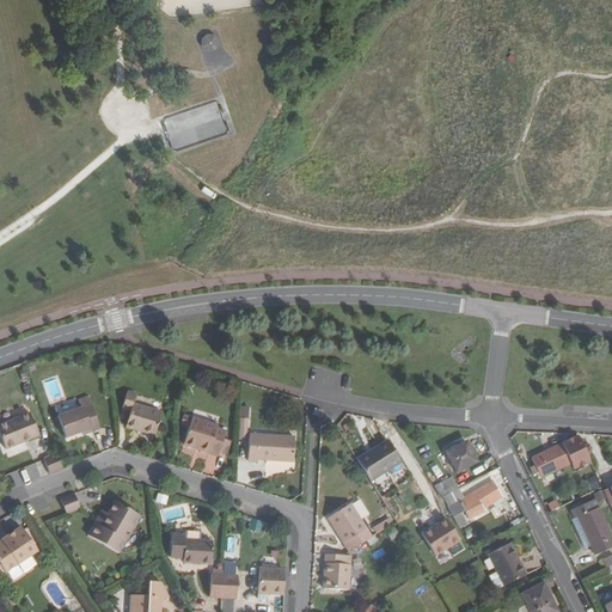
[(215,32),(200,37),(203,46),(218,42),(215,32)]
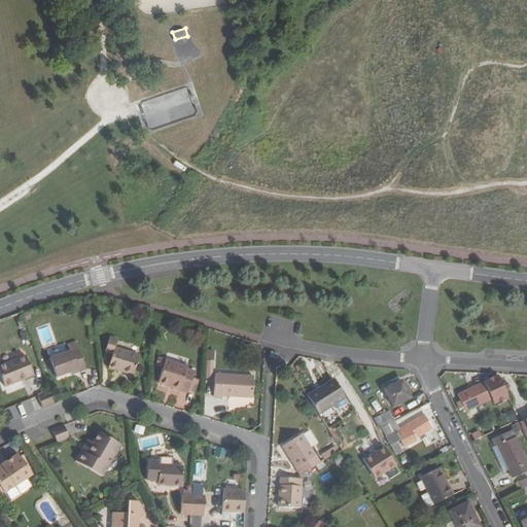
[(110,337),(105,351),(113,354),(109,367),(134,375),(140,355),(115,348),(117,340),(110,337)]
